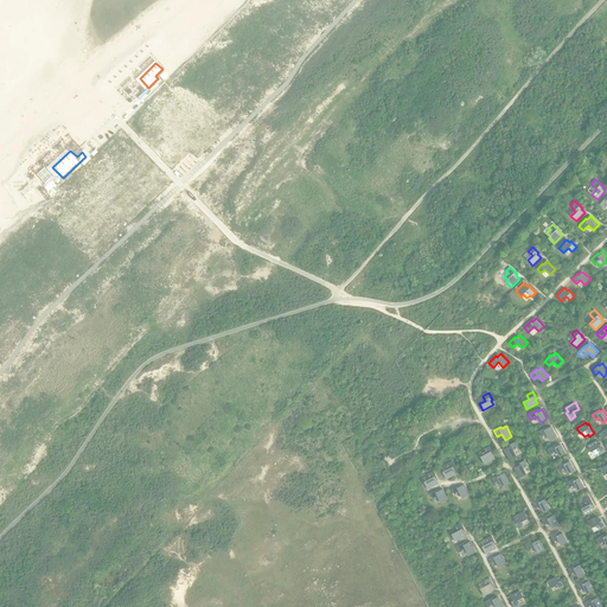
[(556,436),(551,427),(547,429),(547,427),(538,432),(542,436),(547,434),(550,440),(556,436)]
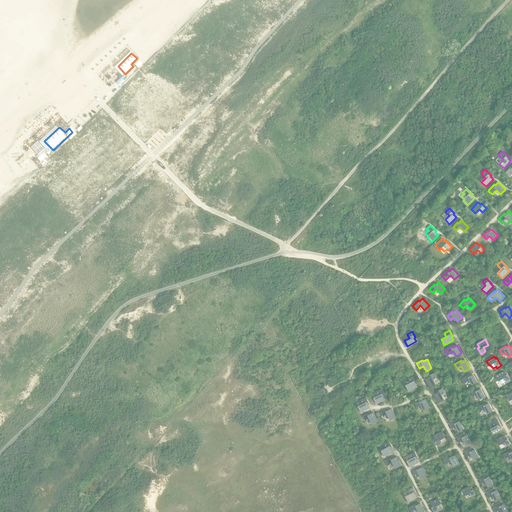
[(503,371),(496,376),(498,381),(500,380),(502,384),(505,382),(506,384),(511,381),(510,379),(506,373),(504,373),(503,371)]
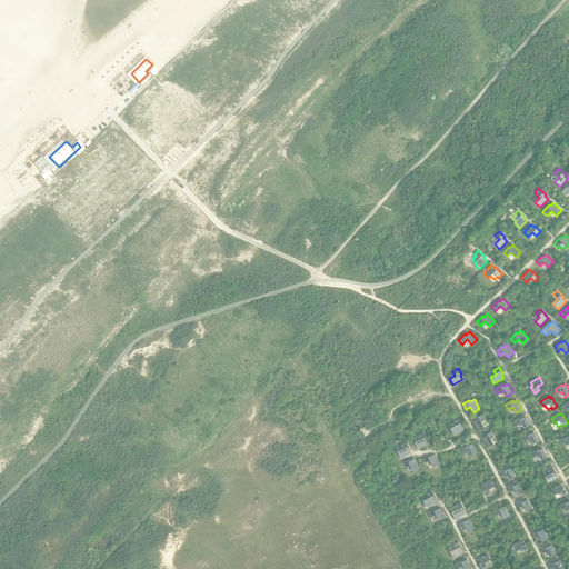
[(477,419),(472,421),(478,431),(483,428),(481,422),(486,420),(487,419),(485,413),(482,415),(476,418),(477,419)]
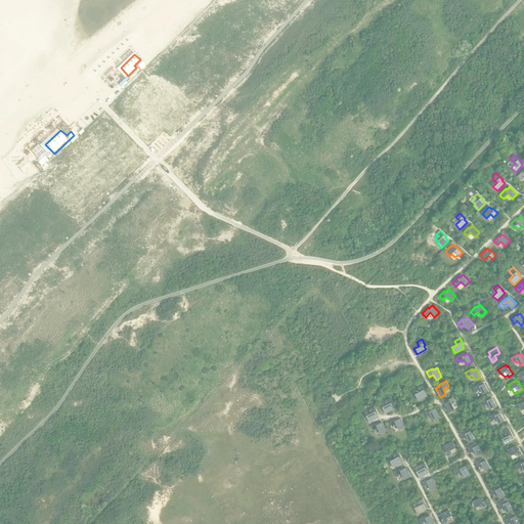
[(474,387),(472,388),(475,393),(477,392),(481,389),(483,394),(488,391),(484,384),(482,385),(481,383),(474,387)]
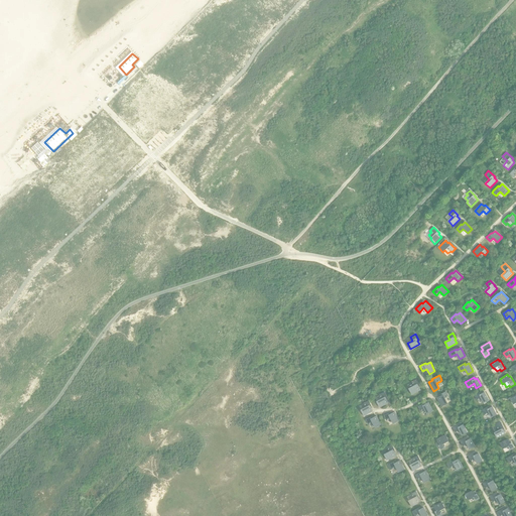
[(420,390),(418,386),(419,386),(416,379),(412,382),(414,386),(408,389),(411,394),(420,390)]
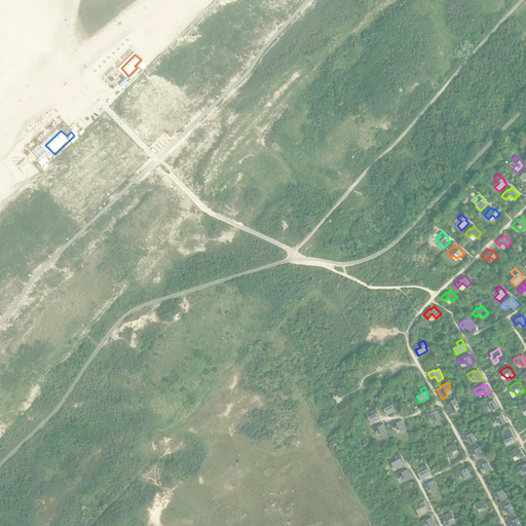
[(456,411),(453,406),(457,404),(454,399),(448,403),(449,404),(445,406),(450,414),(456,411)]
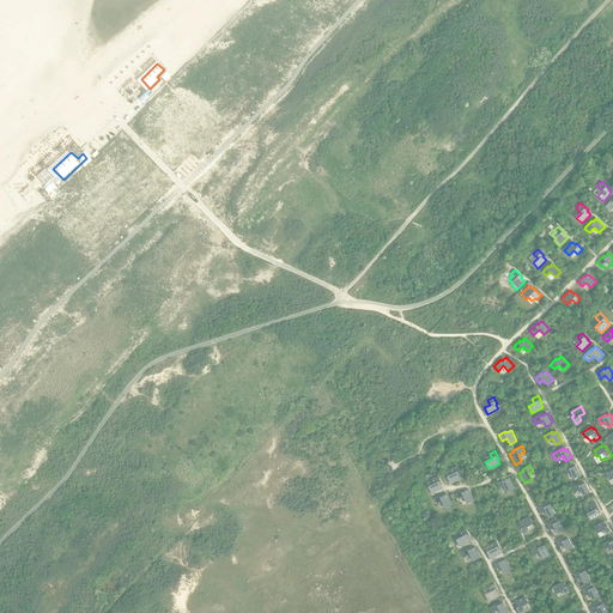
[(461,479),(459,474),(460,473),(456,466),(451,469),(454,474),(448,477),(450,484),(461,479)]
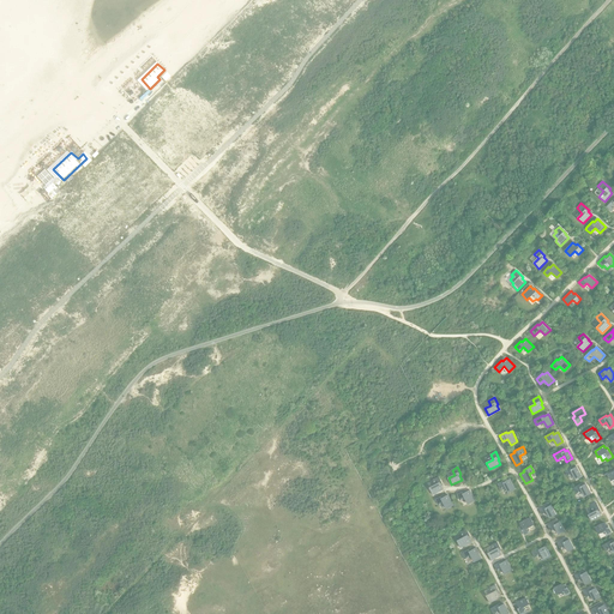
[(582,476),(576,467),(573,468),(573,467),(565,470),(567,476),(572,474),(576,479),(582,476)]
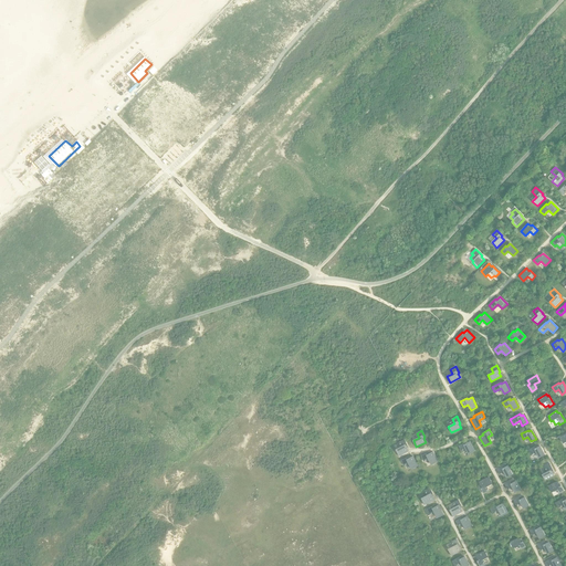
[(408,451),(407,447),(408,447),(405,440),(399,442),(401,447),(396,450),(399,456),(408,451)]
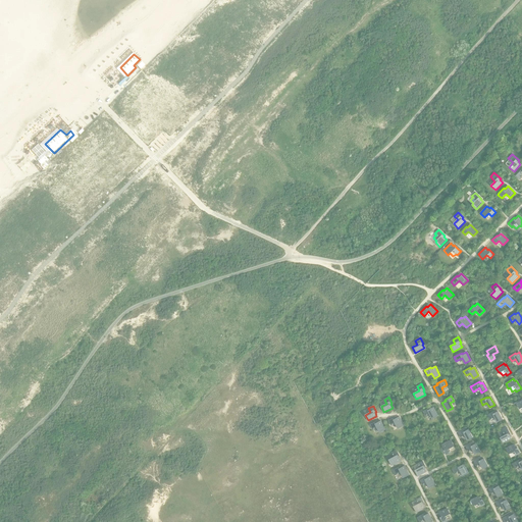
[(438,416),(433,407),(429,409),(429,408),(423,411),(425,416),(429,414),(432,419),(438,416)]
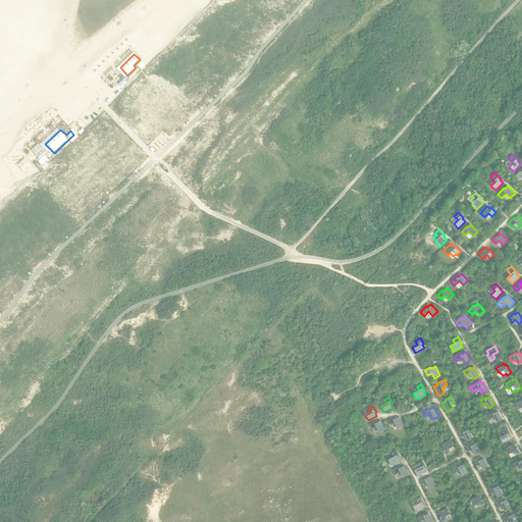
[(488,415),(486,416),(488,420),(490,419),(494,417),(498,421),(502,419),(498,411),(496,412),(494,411),(488,415)]
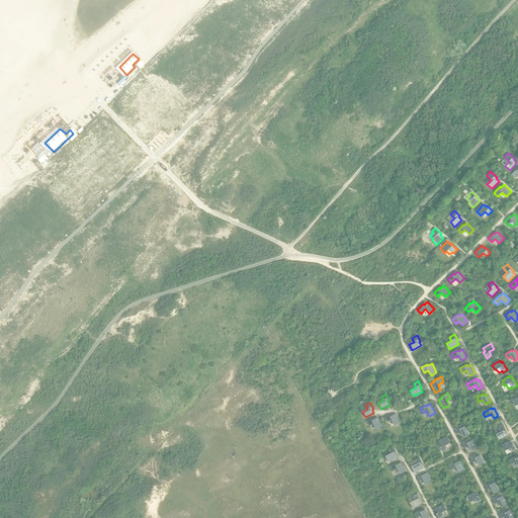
[(401,422),(396,414),(393,415),(392,414),(385,417),(387,422),(392,420),(395,425),(401,422)]
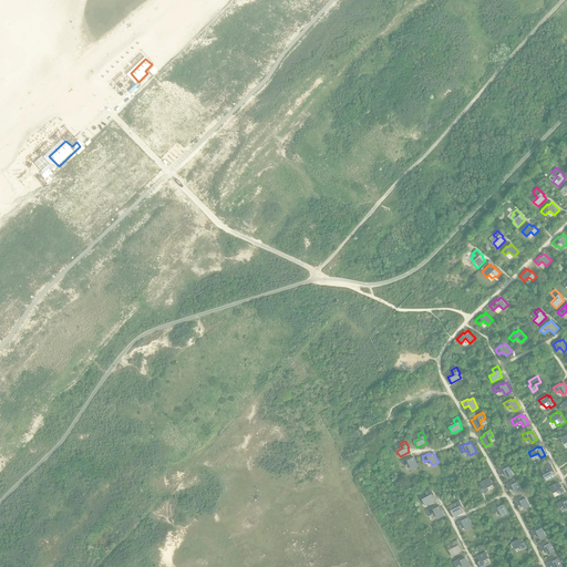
[(419,466),(413,457),(410,459),(409,457),(402,461),(404,466),(409,464),(412,470),(419,466)]
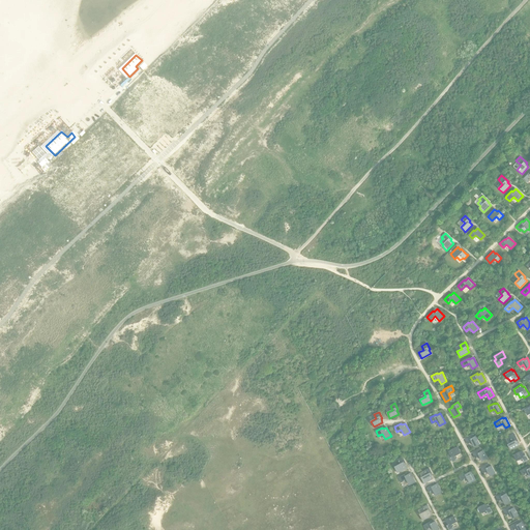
[(512,442),(507,444),(510,449),(519,445),(518,443),(519,442),(513,434),(509,436),(512,442)]
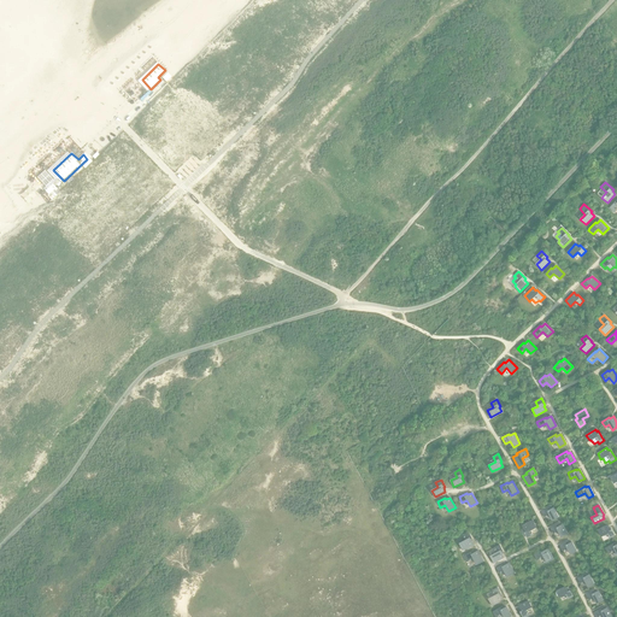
[(558,517),(553,507),(551,509),(550,507),(541,512),(545,517),(550,515),(552,519),(558,517)]
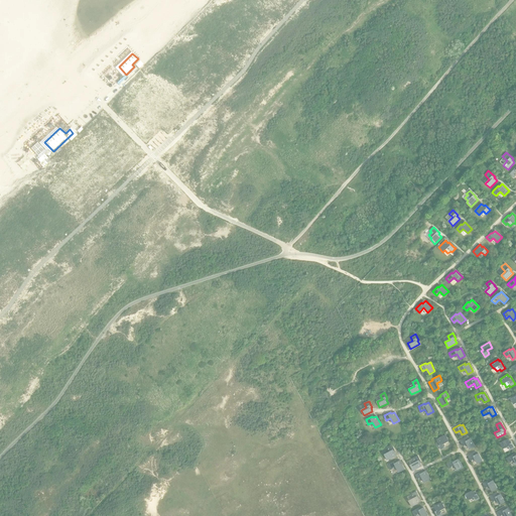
[(443,443),(448,440),(445,434),(436,439),(438,443),(437,443),(440,449),(445,447),(443,443)]
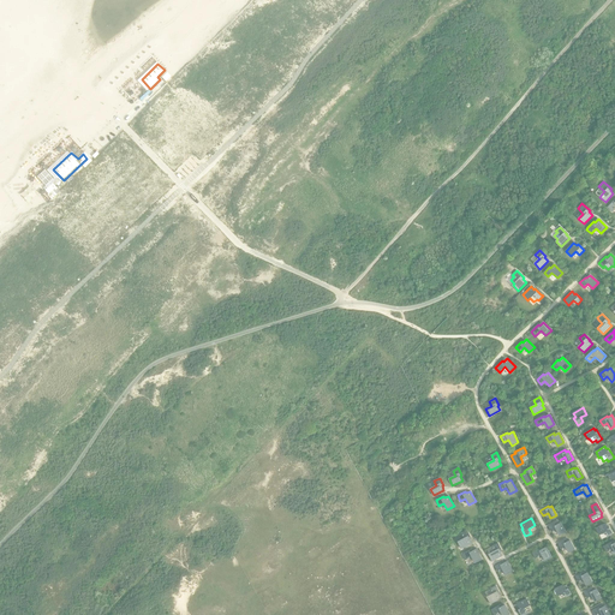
[(565,532),(560,523),(557,524),(557,523),(549,526),(551,532),(556,530),(560,535),(565,532)]
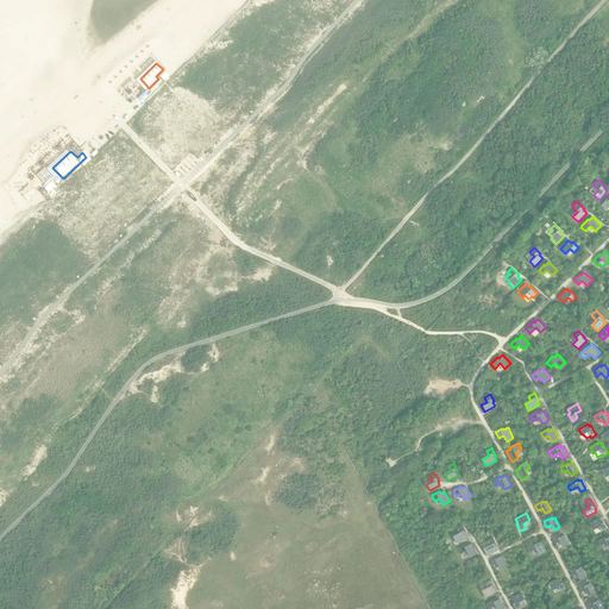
[(607,528),(602,520),(601,521),(600,519),(590,523),(594,529),(598,526),(601,531),(607,528)]
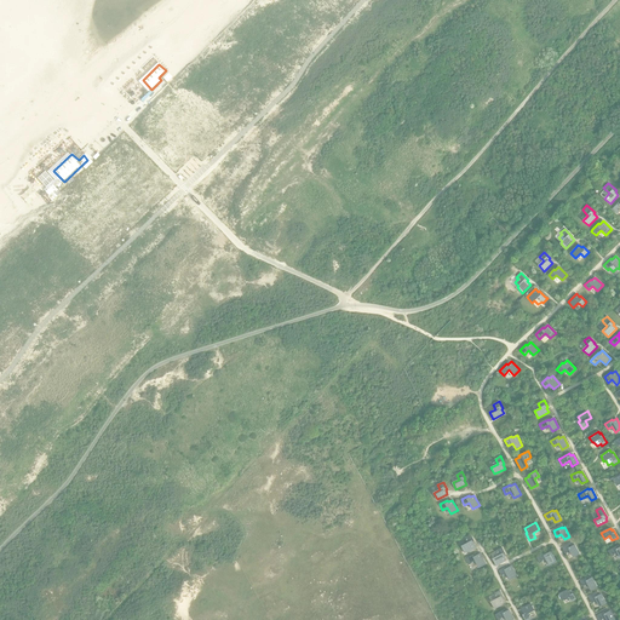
[(476,547),(474,543),(475,543),(471,535),(465,538),(468,543),(461,546),(465,554),(476,547)]
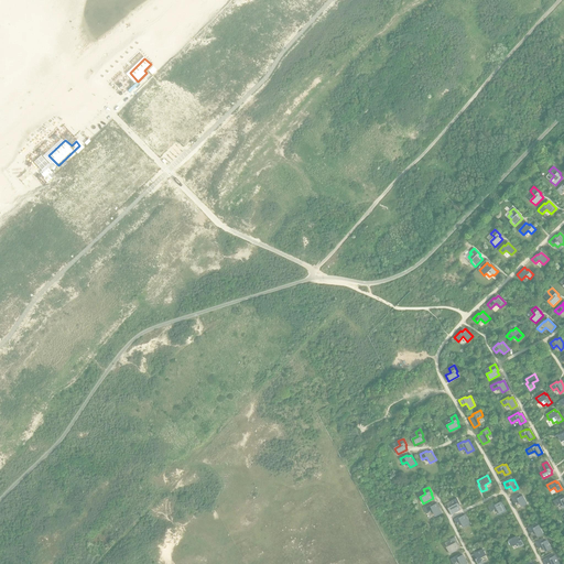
[(527,503),(522,496),(520,497),(519,495),(512,499),(514,503),(519,501),(522,507),(527,503)]
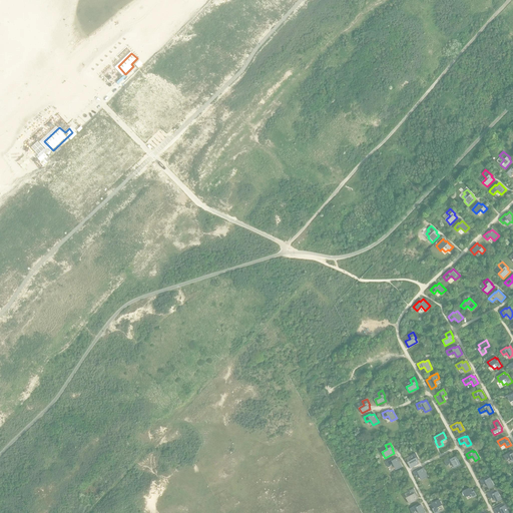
[(505,455),(503,456),(506,461),(507,460),(511,457),(512,460),(512,452),(512,453),(512,451),(505,455)]
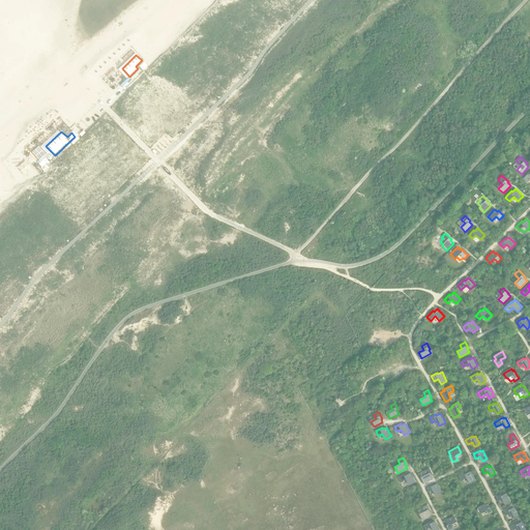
[(433,479),(431,475),(433,474),(429,468),(424,471),(427,475),(421,477),(424,483),(433,479)]
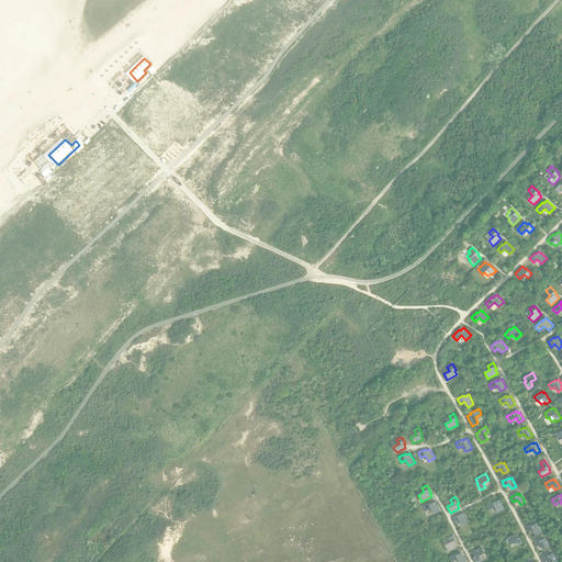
[(487,504),(486,505),(489,510),(495,507),(498,513),(504,509),(499,499),(495,502),(495,501),(487,504)]
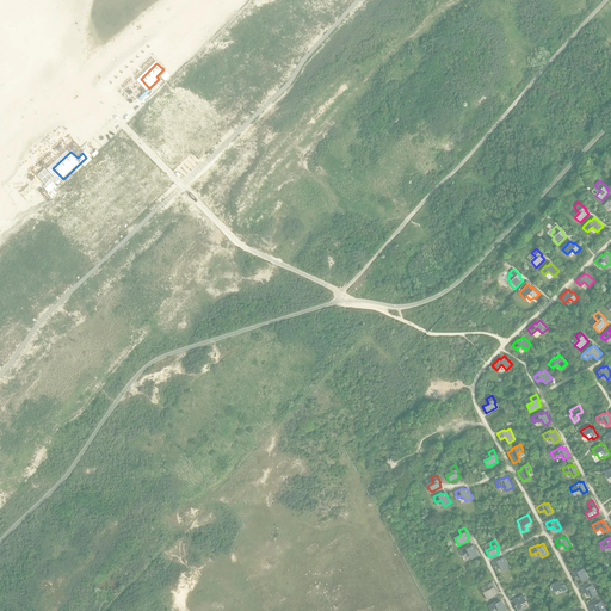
[(468,545),(460,550),(462,556),(469,553),(471,559),(479,555),(474,545),(469,548),(468,545)]
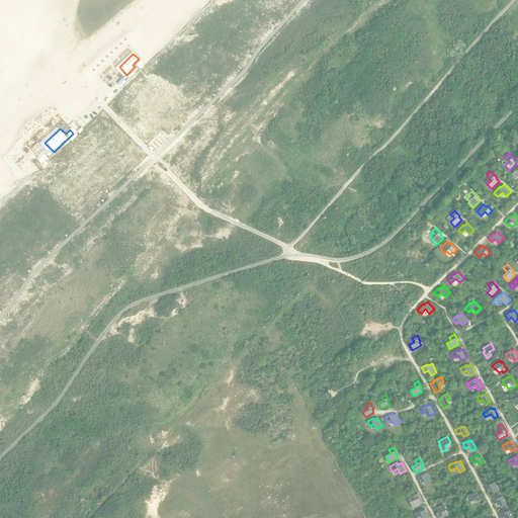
[(432,482),(427,472),(424,475),(423,473),(417,477),(419,482),(423,480),(426,485),(432,482)]
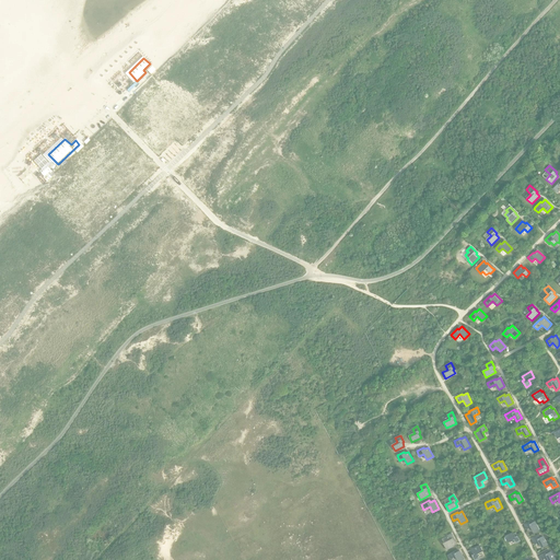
[(539,529),(535,522),(533,523),(532,521),(524,525),(527,531),(532,527),(534,533),(539,529)]
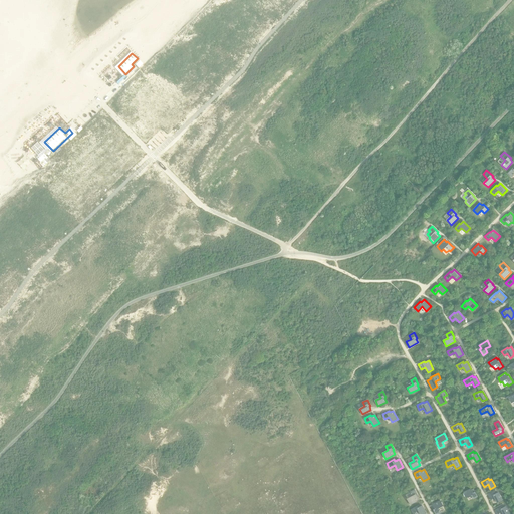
[(477,497),(474,490),(472,490),(471,488),(464,492),(466,497),(471,495),(473,499),(477,497)]
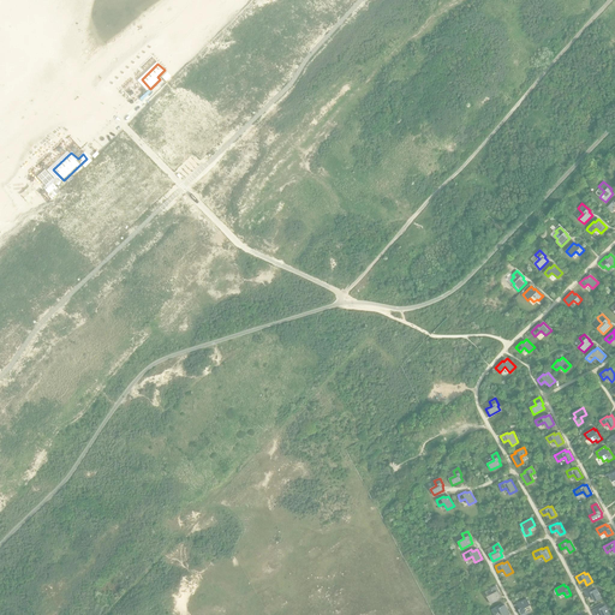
[(501,598),(499,593),(500,593),(496,586),(490,589),(493,593),(487,597),(490,604),(501,598)]
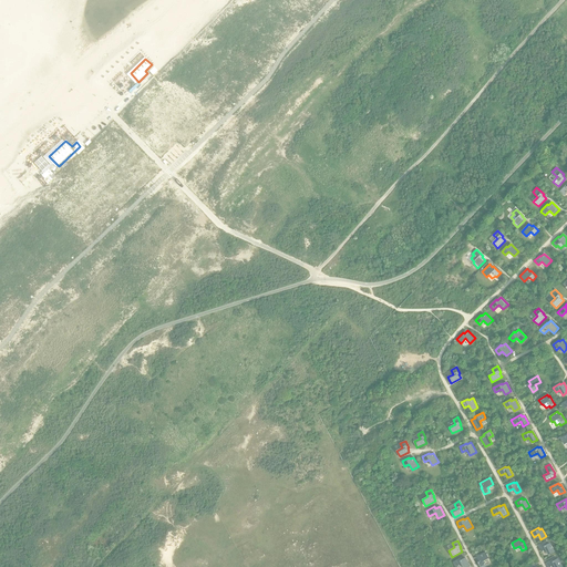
[(538,547),(537,547),(539,553),(542,552),(546,549),(548,554),(554,552),(549,543),(547,544),(546,543),(538,547)]
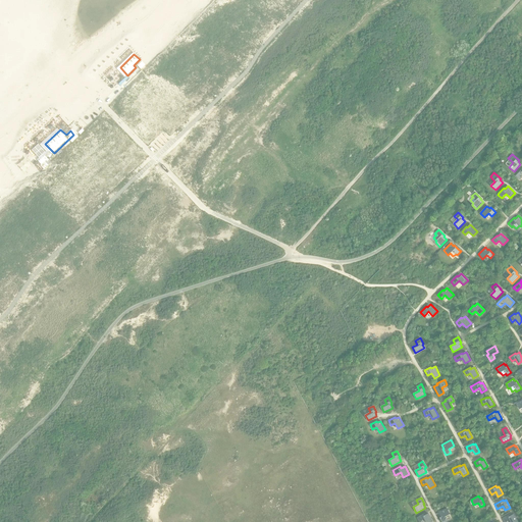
[(440,515),(438,515),(441,521),(447,521),(448,521),(448,520),(445,516),(450,513),(447,508),(439,513),(440,515)]
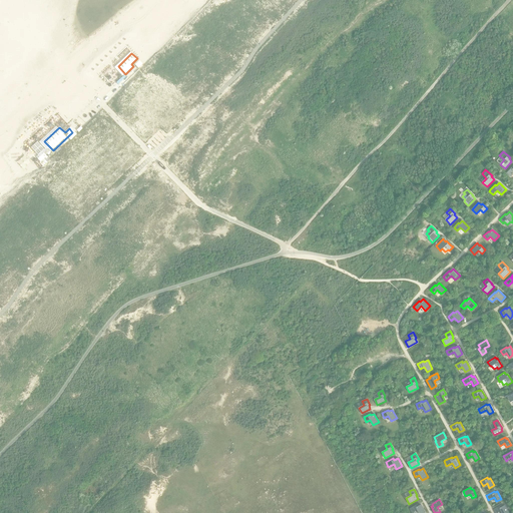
[(411,508),(410,508),(412,512),(414,512),(418,510),(419,512),(423,512),(425,512),(421,504),(419,505),(418,504),(411,508)]
